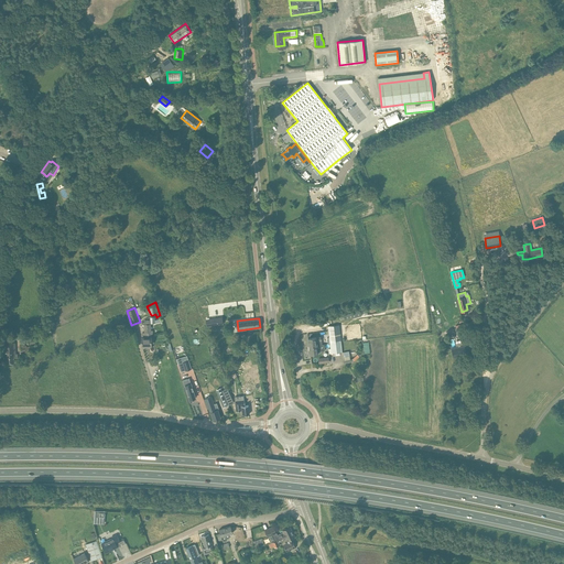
[(143,337),(142,337),(142,345),(143,345),(143,347),(148,347),(148,345),(151,345),(151,339),(151,337),(151,334),(152,334),(152,331),(151,331),(151,324),(151,323),(150,320),(144,321),(144,324),(144,333),(142,333),(143,337)]
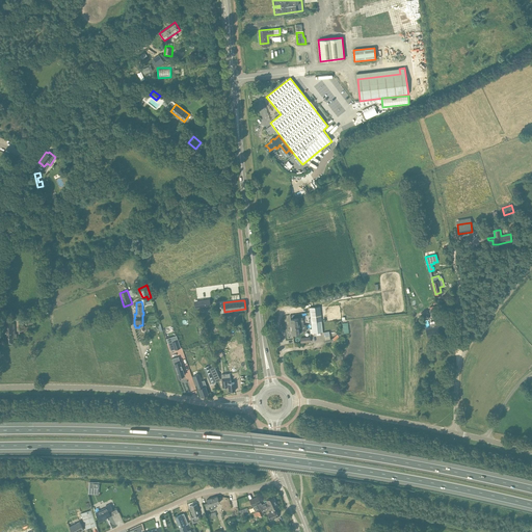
[(312,323),(321,322),(320,307),(310,308),(311,318),(312,323)]
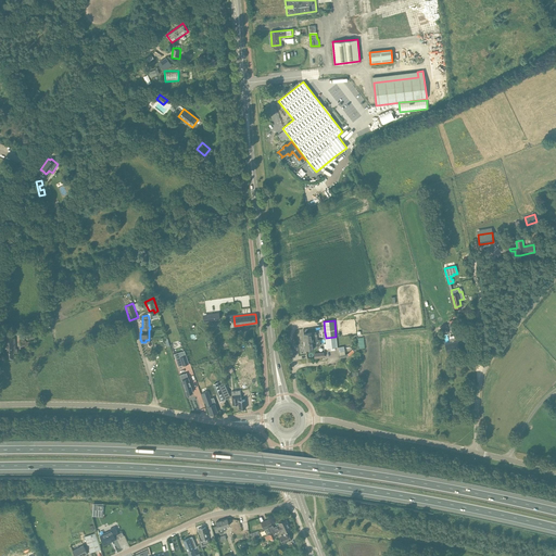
[(450,342),(445,343),(447,352),(454,351),(459,350),(457,338),(463,337),(462,331),(460,331),(460,328),(459,328),(458,323),(451,325),(452,329),(453,329),(455,338),(450,339),(450,342)]
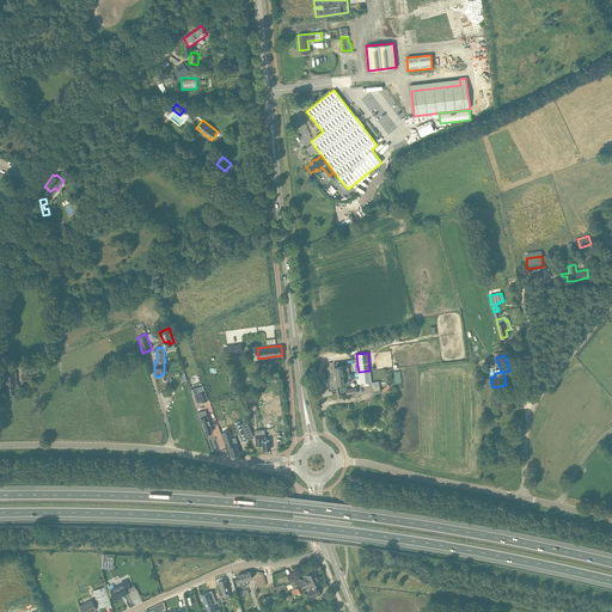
[(335,367),(336,375),(352,374),(352,373),(349,374),(349,369),(348,366),(343,366),(335,367)]
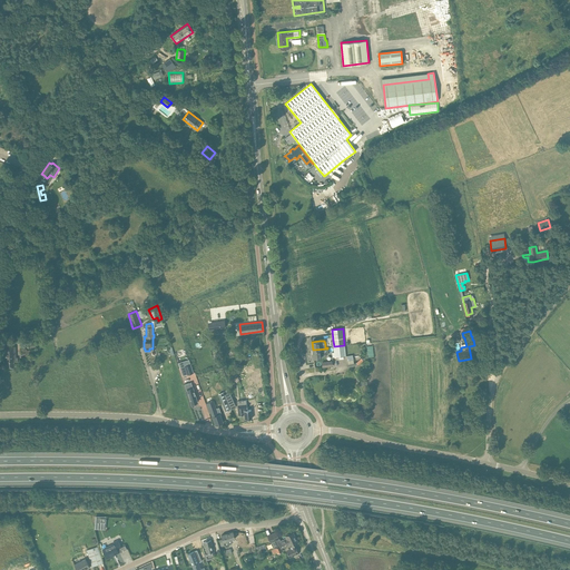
[(334,352),(332,352),(333,357),(335,357),(346,355),(344,345),(334,346),(334,347),(334,352)]
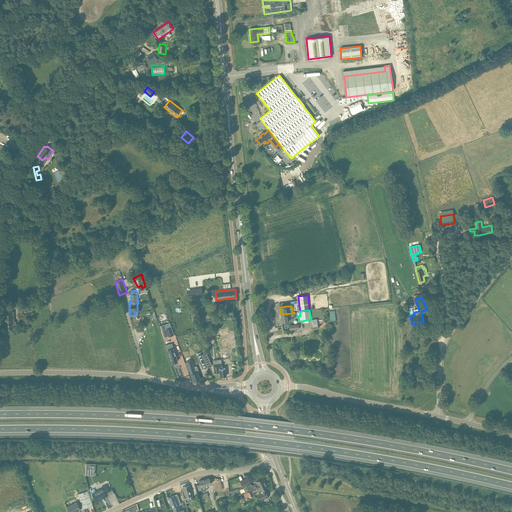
[(14,325),(14,311),(5,311),(5,330),(13,329),(13,325),(14,325)]
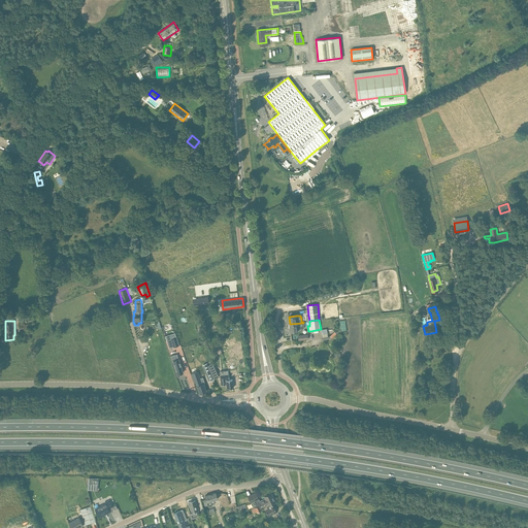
[(25,324),(24,321),(23,321),(24,330),(32,329),(32,324),(25,324)]
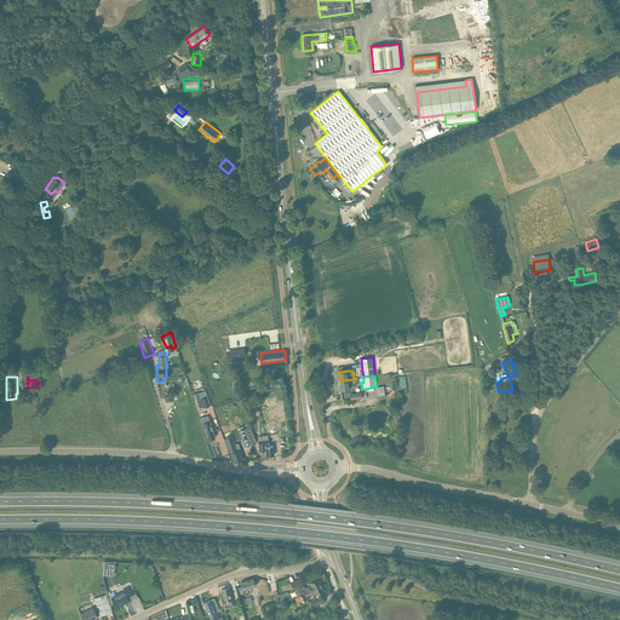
[(357,385),(356,379),(340,380),(342,390),(350,389),(350,388),(355,388),(355,385),(357,385)]
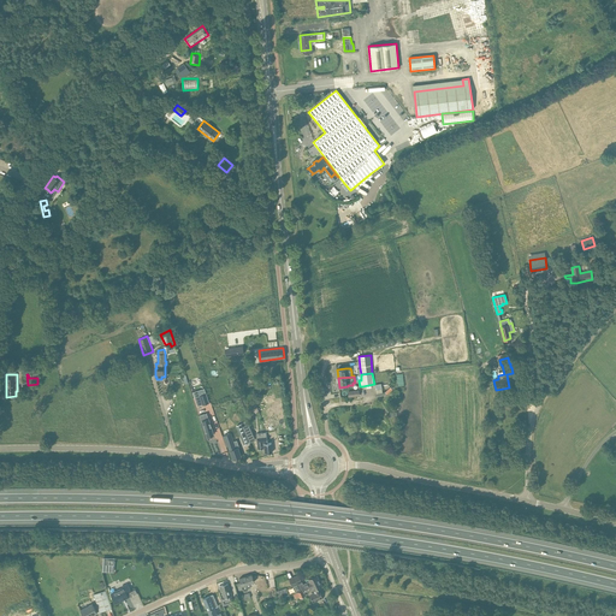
[(385,395),(385,391),(383,392),(381,384),(375,385),(377,396),(385,395)]
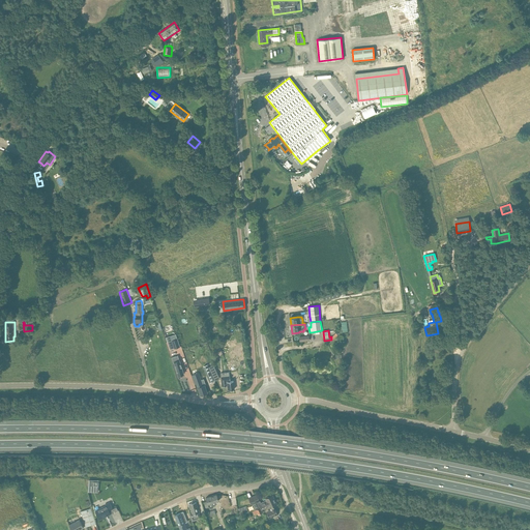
[(176,334),(166,337),(168,342),(170,349),(179,346),(177,339),(176,334)]
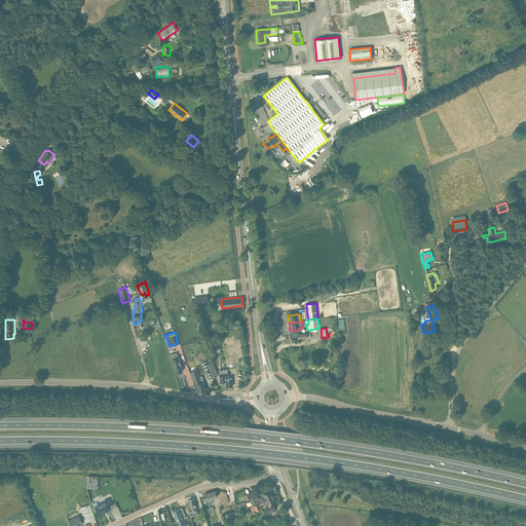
[(172,360),(173,360),(177,372),(182,371),(178,358),(177,352),(171,354),(172,360)]
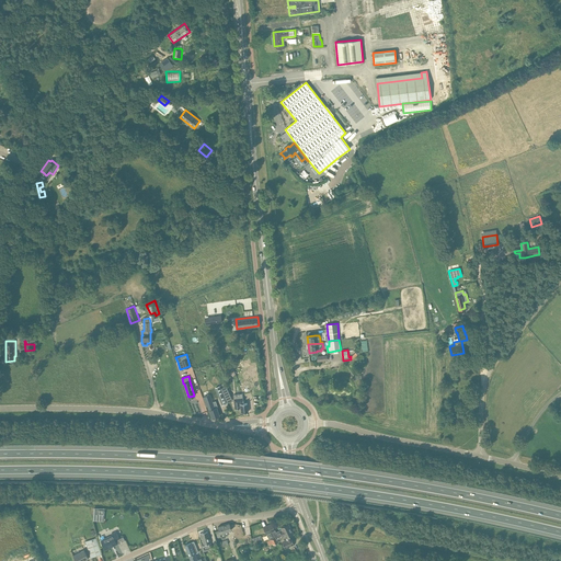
[(226,387),(221,389),(228,402),(232,400),(226,387)]
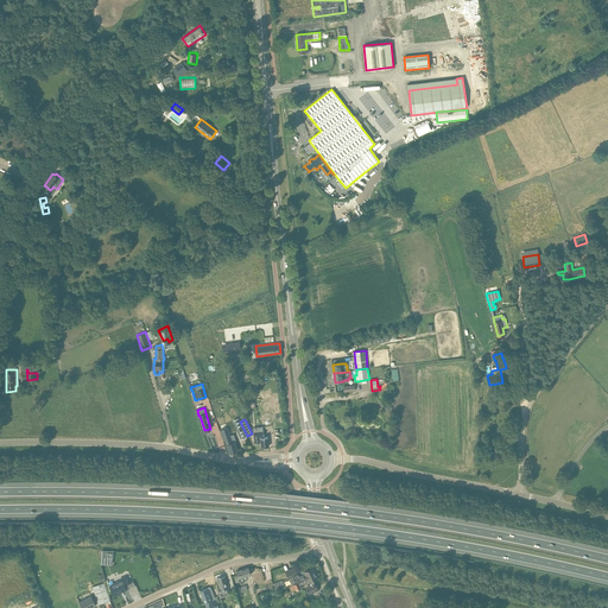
[(228,426),(220,430),(223,441),(226,439),(227,444),(230,454),(238,451),(235,442),(236,442),(234,435),(230,435),(228,426)]
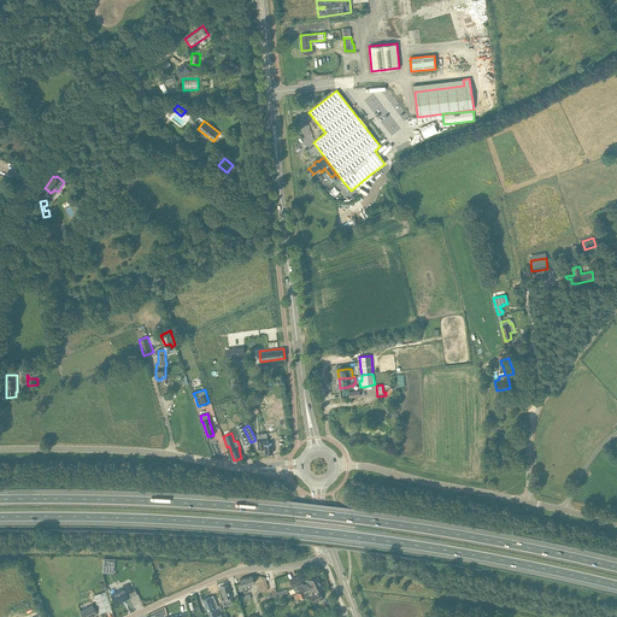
[(266,433),(257,434),(258,439),(259,450),(265,450),(265,453),(272,453),(271,444),(271,438),(268,438),(266,433)]
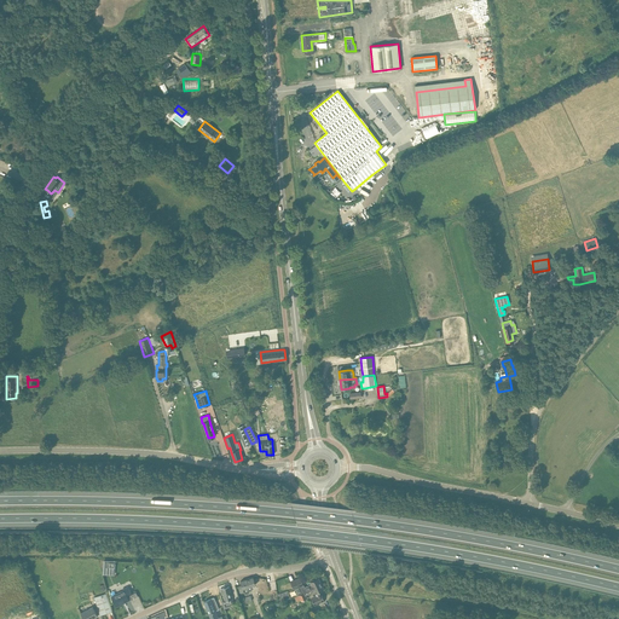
[(104,560),(103,572),(109,572),(109,567),(115,567),(116,561),(104,560)]
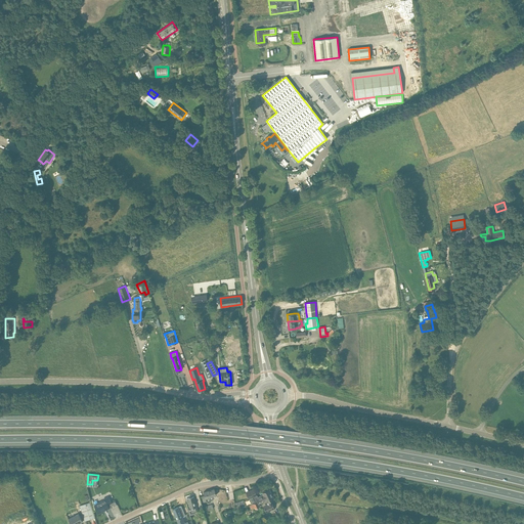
[(205,495),(202,496),(204,503),(207,501),(211,499),(210,497),(216,495),(214,488),(204,492),(205,495)]
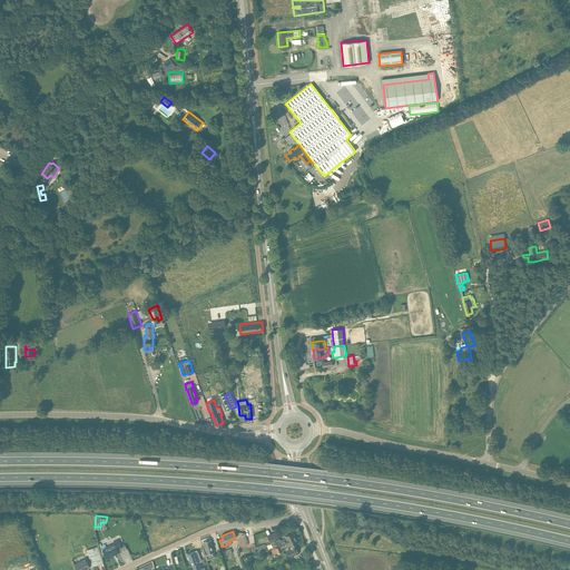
[(272,542),(272,543),(275,549),(281,546),(279,544),(296,538),(293,532),(285,536),(286,538),(281,541),(276,532),(267,536),(271,542),(272,542)]
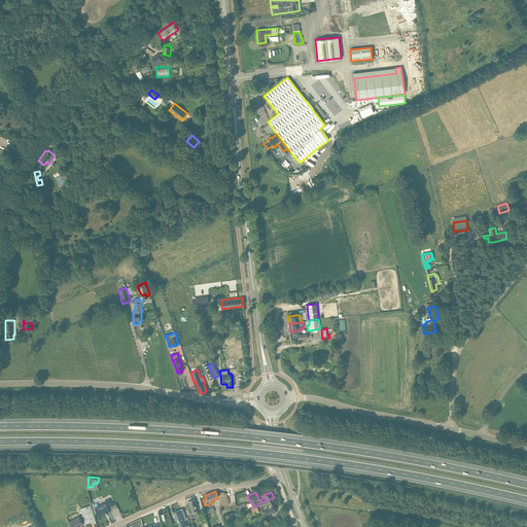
[(254,507),(251,508),(252,512),(255,511),(256,512),(261,510),(260,506),(268,503),(269,506),(265,508),(267,511),(268,515),(276,511),(274,507),(273,507),(271,503),(276,501),(274,497),(258,503),(259,504),(254,507)]
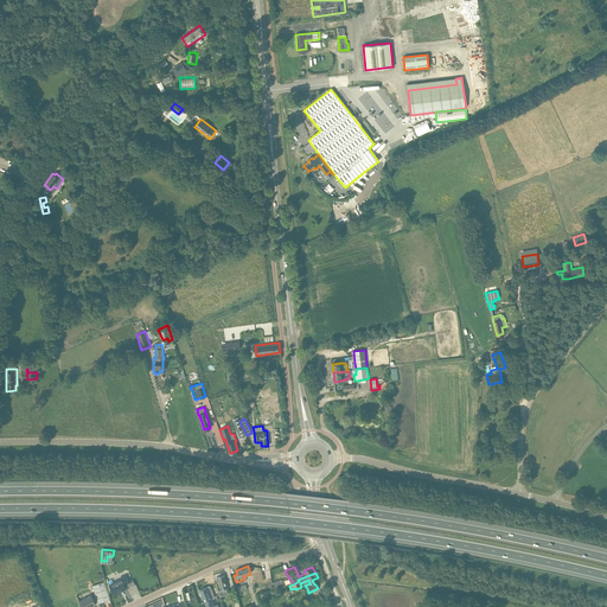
[(109,586),(114,594),(126,588),(125,585),(129,582),(126,575),(120,579),(121,580),(109,586)]
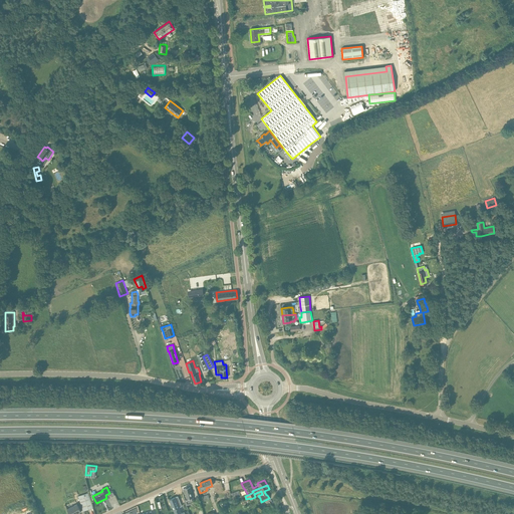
[(183,489),(186,498),(184,499),(186,505),(194,503),(190,487),(189,487),(185,487),(186,488),(183,489)]
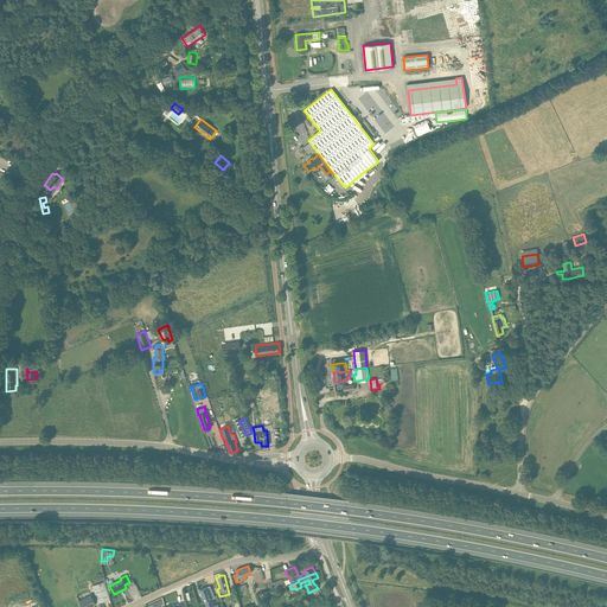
[(93,586),(98,604),(109,600),(103,582),(93,586)]
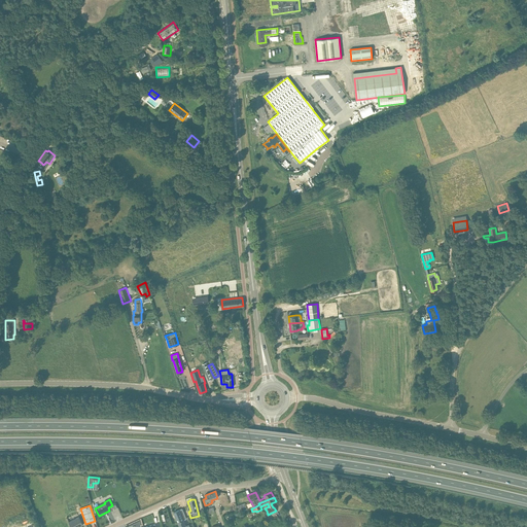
[(43,508),(37,512),(41,521),(47,519),(43,508)]
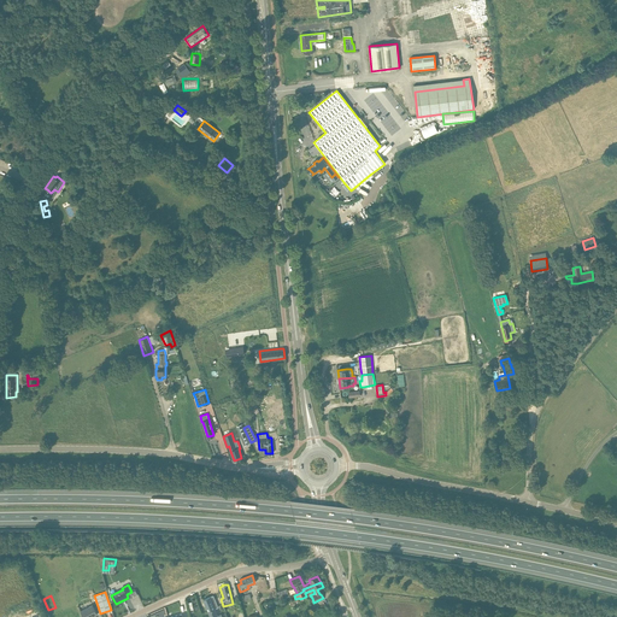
[(204,600),(209,611),(215,609),(218,607),(213,595),(204,600)]
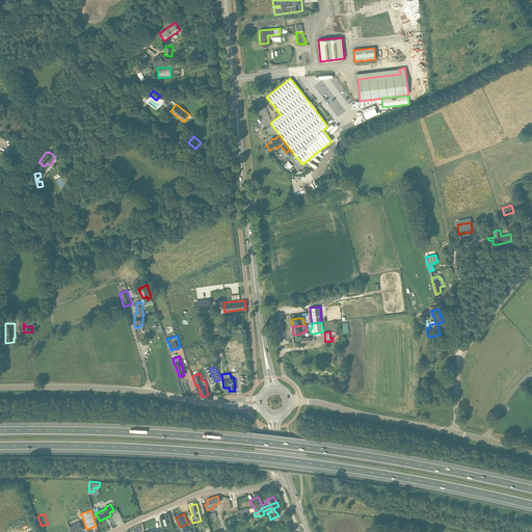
[(70,527),(71,530),(72,531),(77,531),(83,529),(80,522),(70,527)]
